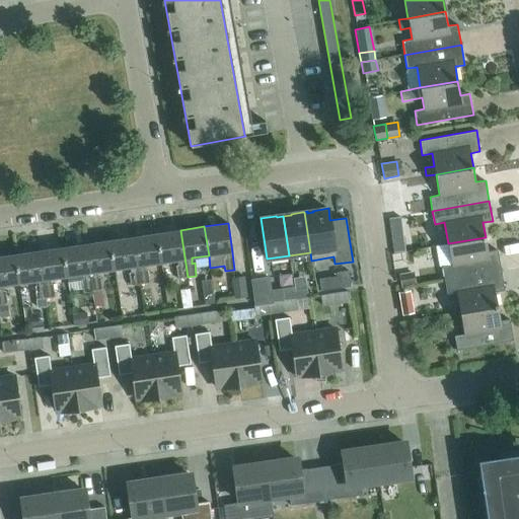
[(188,277),(180,230),(157,233),(161,263),(177,260),(178,265),(176,266),(177,278),(188,277)]
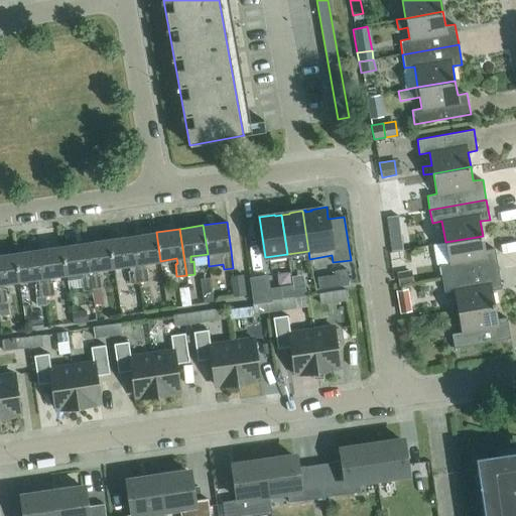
[(399,230),(387,232),(391,252),(403,250),(399,230)]
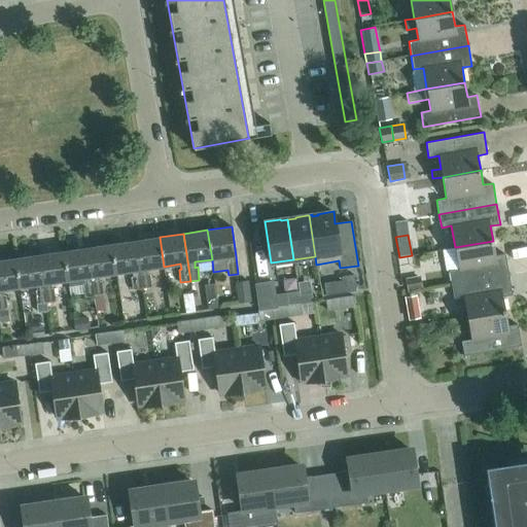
[(164,267),(160,237),(135,241),(142,288),(151,286),(149,274),(147,274),(146,269),(164,267)]
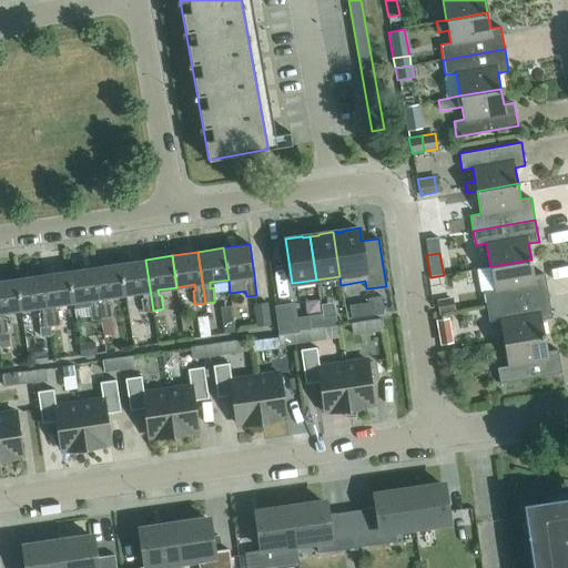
[(153,311),(145,260),(120,263),(124,295),(142,292),(143,297),(141,298),(143,312),(153,311)]
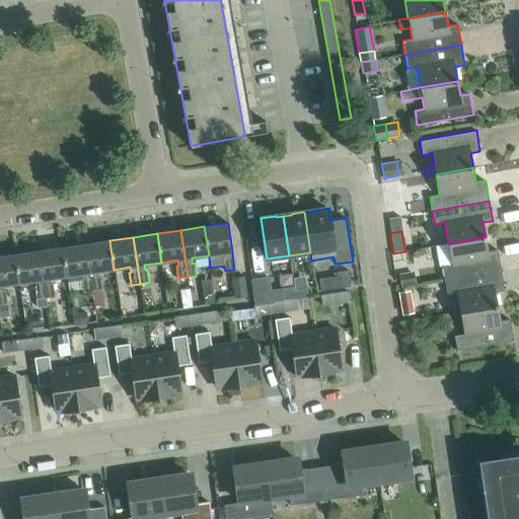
[(488,251),(486,237),(448,243),(451,265),(442,267),(444,280),(501,270),(498,249),(488,251)]
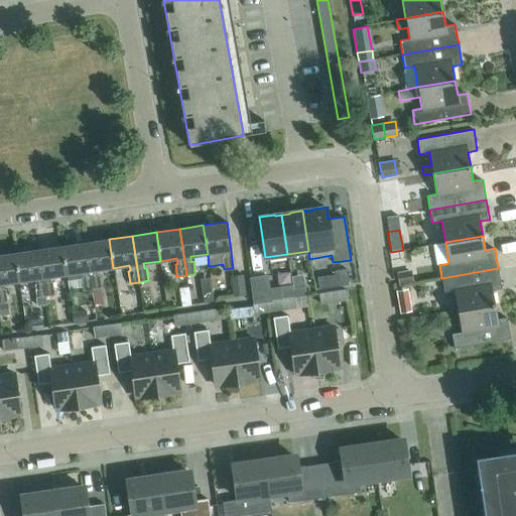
[(113,268),(109,239),(85,242),(92,288),(101,287),(99,275),(97,275),(96,270),(113,268)]
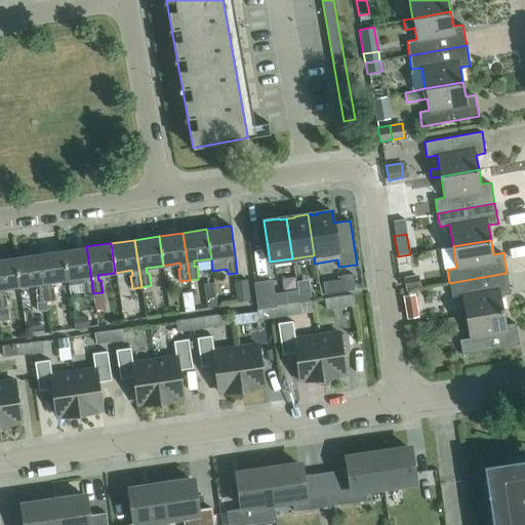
[(93,293),(86,246),(63,250),(67,279),(84,277),(85,282),(82,282),(84,295),(93,293)]
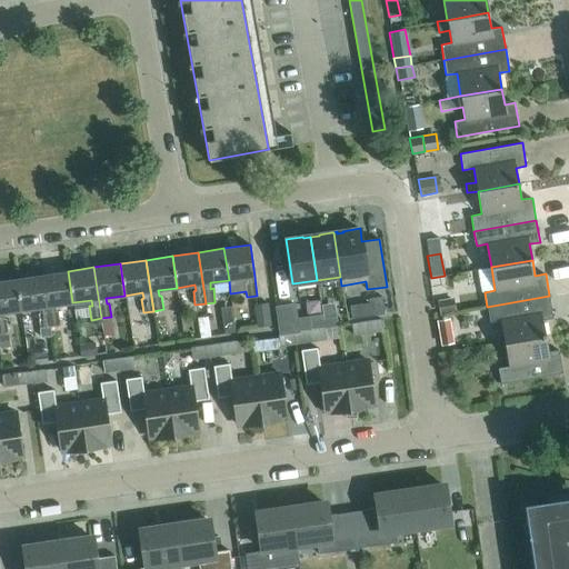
[(55,306),(72,302),(68,271),(42,275),(49,326),(59,325),(58,311),(55,311),(55,306)]
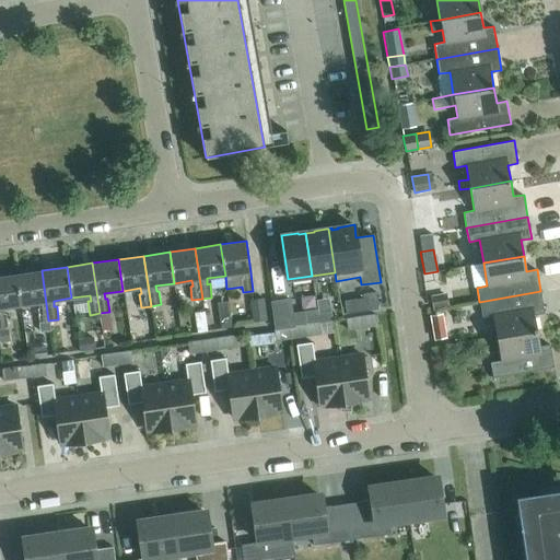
[(39,323),(48,321),(42,270),(15,275),(20,305),(38,303),(39,308),(37,308),(39,323)]
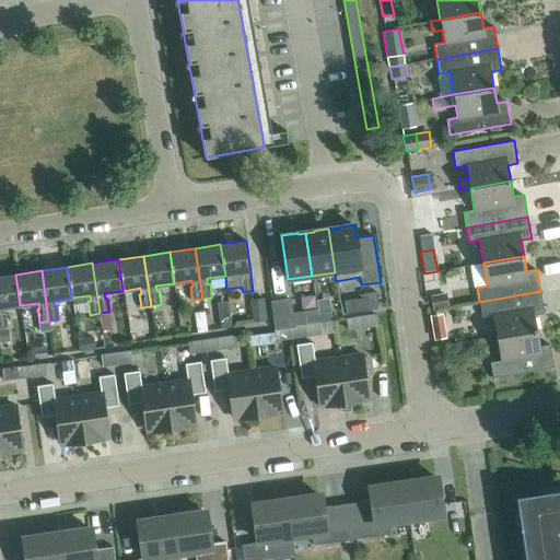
[(20,305),(15,275),(0,276),(0,327),(8,327),(6,313),(3,314),(2,308),(20,305)]
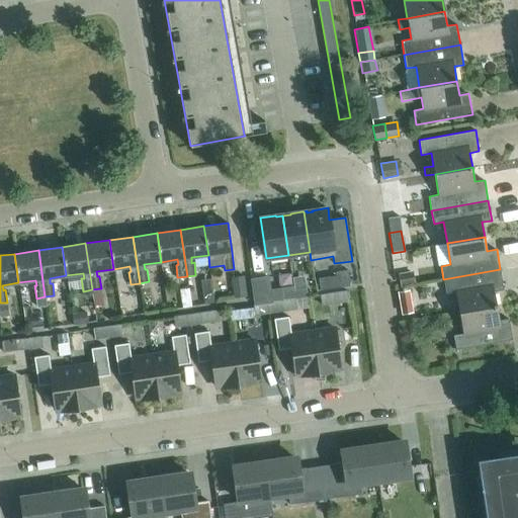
[(504,289),(500,269),(443,279),(446,293),(455,291),(459,313),(497,306),(494,291),(504,289)]
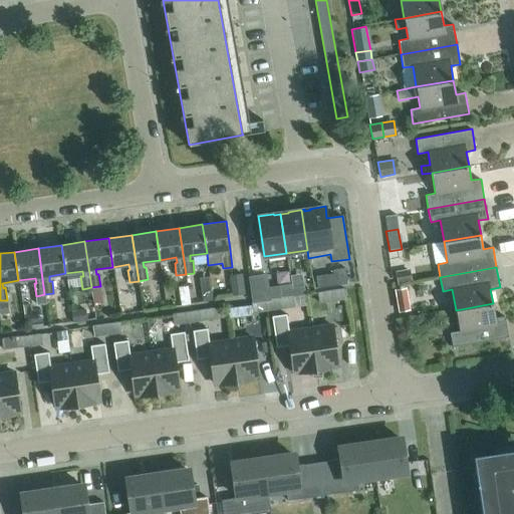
[(345,268),(333,270),(335,284),(347,283),(345,268)]
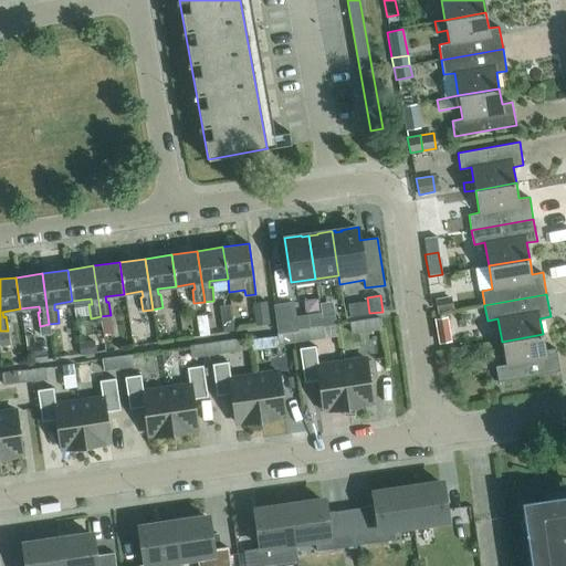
[(450,297),(436,301),(438,314),(453,311),(450,297)]
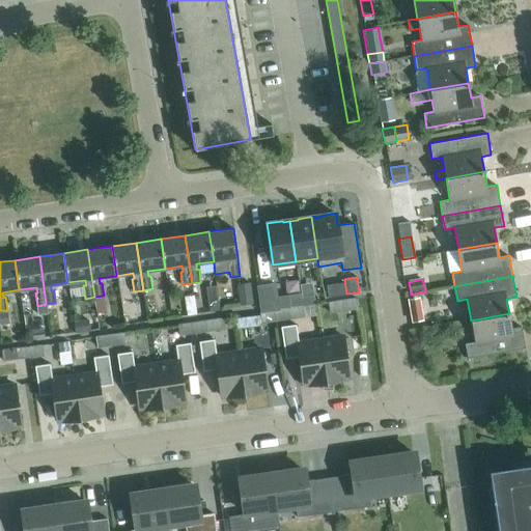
[(252,304),(250,282),(236,284),(240,305),(252,304)]
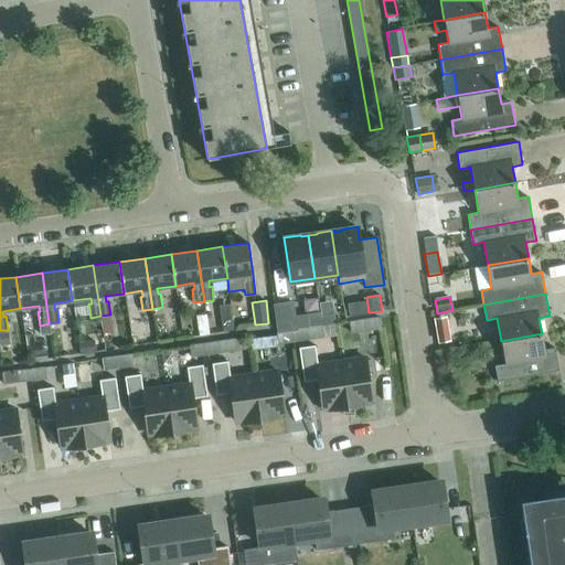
[(366,300),(347,302),(349,316),(368,312),(366,300)]
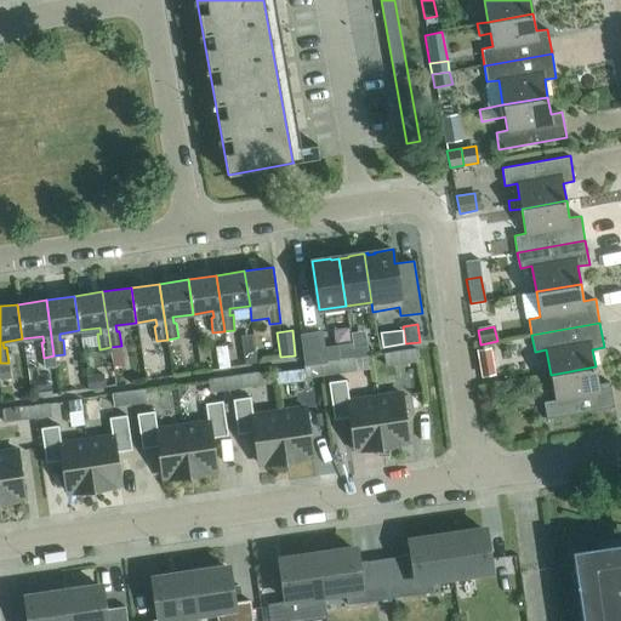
[(302,334),(306,363),(328,360),(324,331),(302,334)]
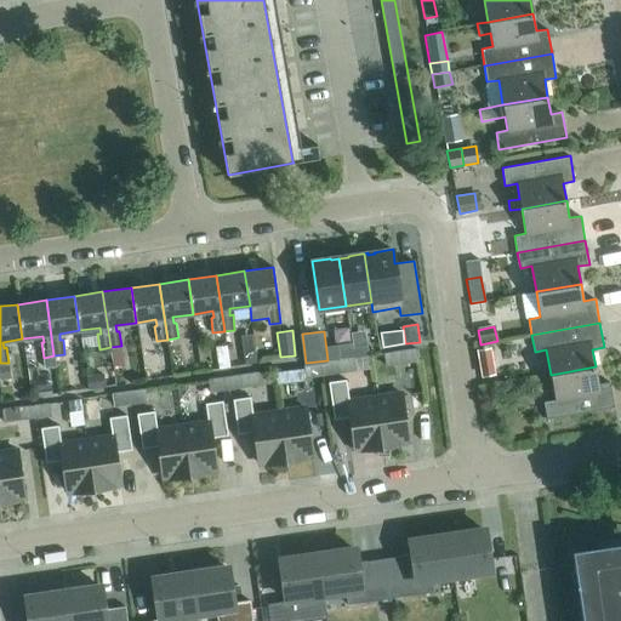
[(252,334),(241,335),(246,364),(256,363),(252,334)]
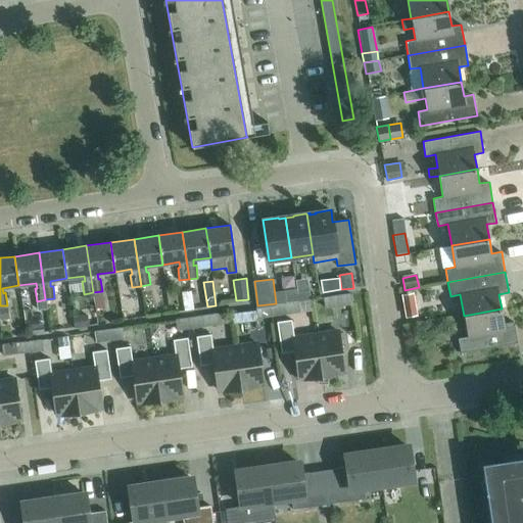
[(102,291),(93,292),(95,307),(104,306),(102,291)]
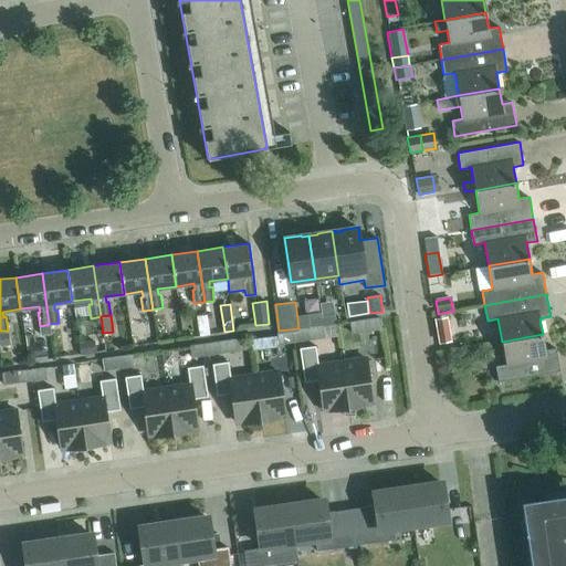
[(200,336),(210,335),(208,315),(198,316),(200,336)]
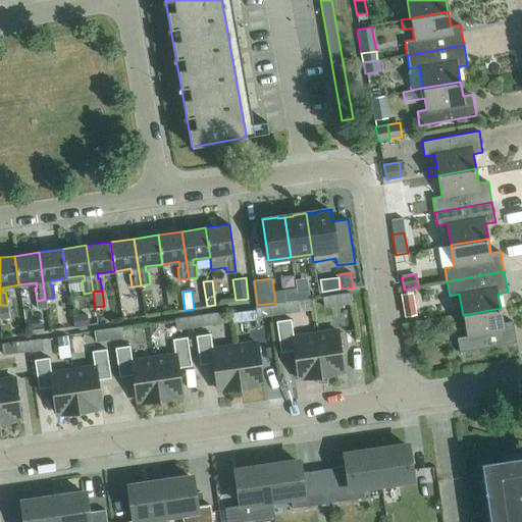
[(310,298),(309,291),(297,292),(298,300),(310,298)]
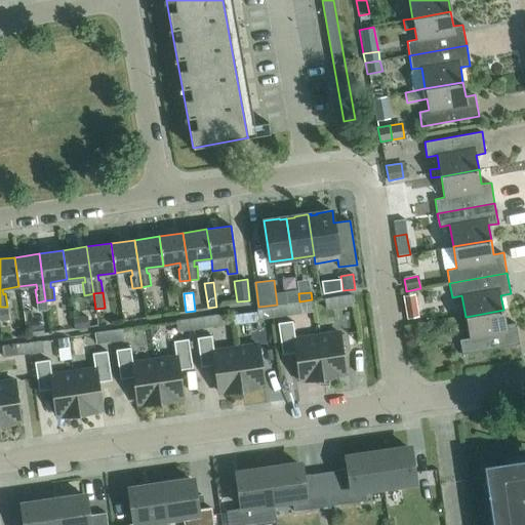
[(299,301),(298,293),(286,295),(287,304),(299,301)]
